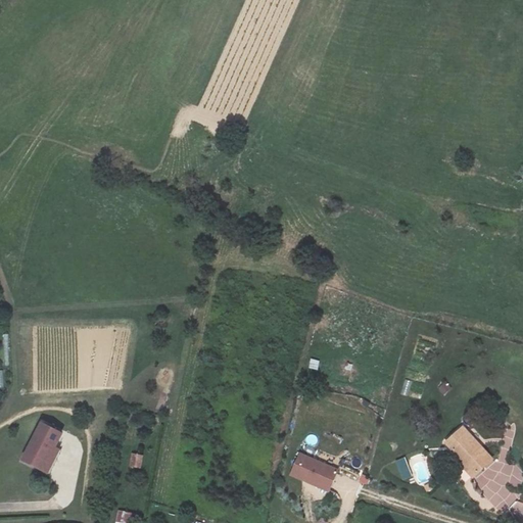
[(318,370),(320,361),(312,359),(310,368),(318,370)]
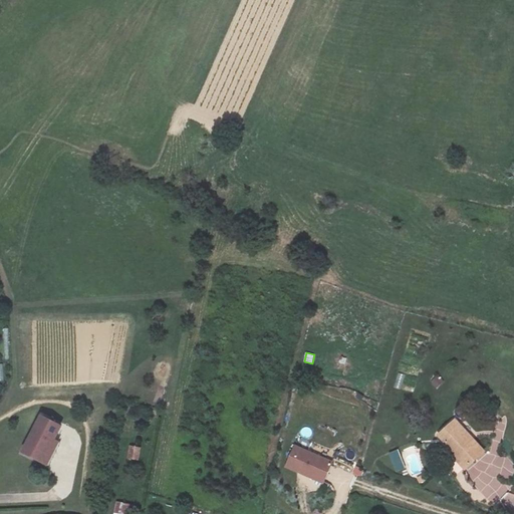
[(402,390),(405,374),(398,373),(395,388),(402,390)]
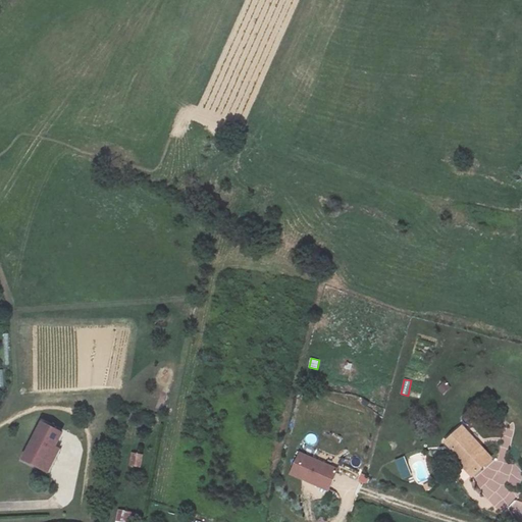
[(442,396),(452,388),(446,381),(436,387),(442,396)]
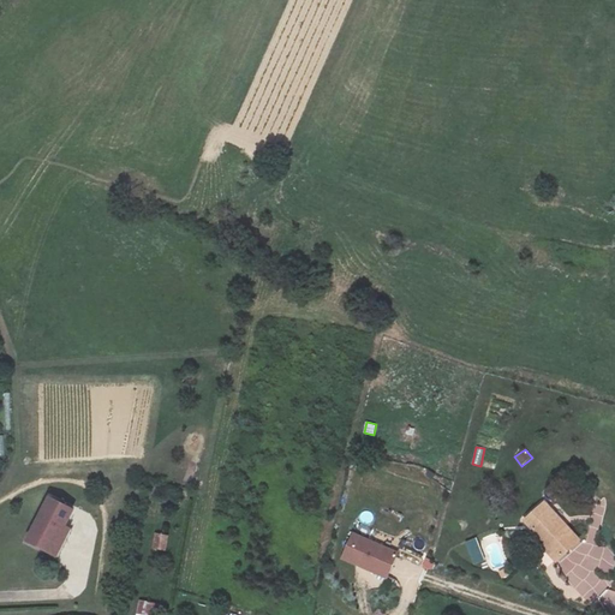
[(573,541),(544,499),(520,515),(532,533),(530,536),(545,559),(573,541)]
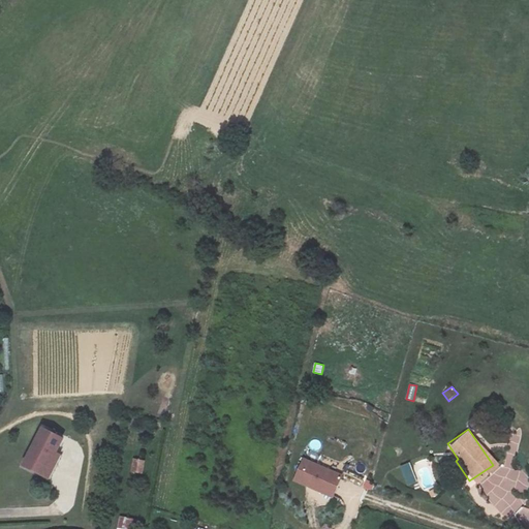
[(61,440),(41,432),(25,468),(49,479),(59,457),(55,456),(61,440)]
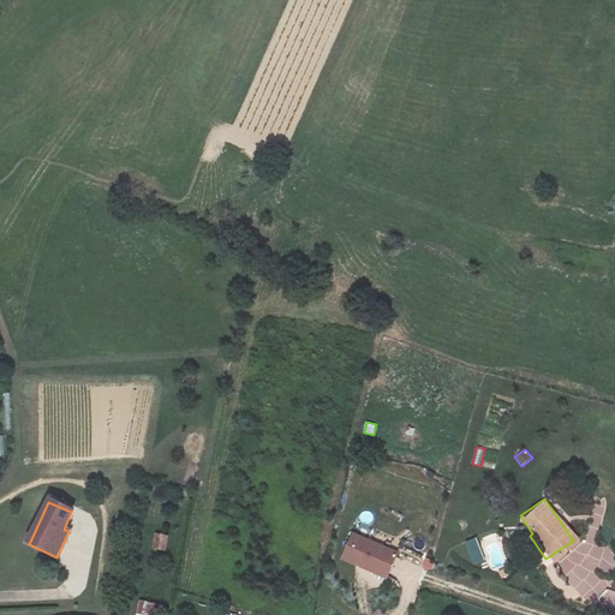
[(155,532),(153,548),(166,551),(169,536),(155,532)]
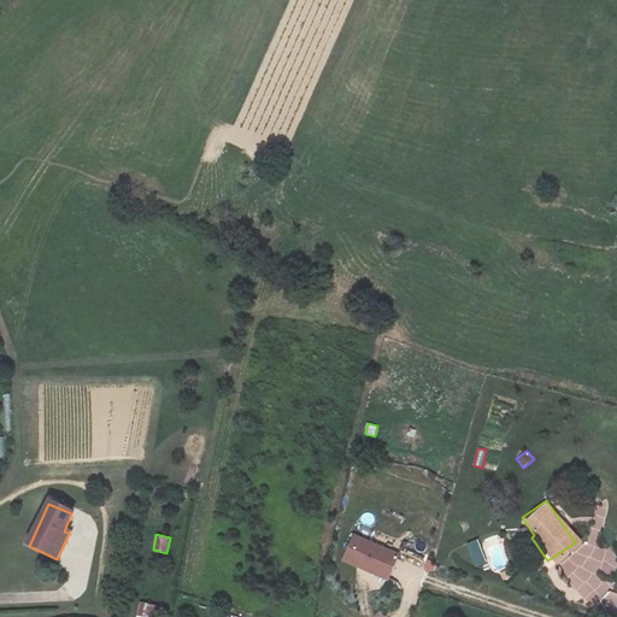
[(483,541),(495,570),(510,565),(499,535),(483,541)]
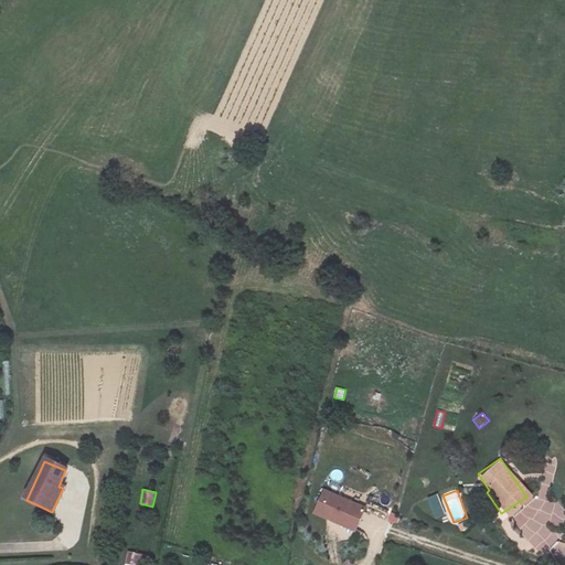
[(564,534),(557,526),(564,518),(564,512),(541,490),(521,512),(526,518),(516,529),(545,556),(553,547),(561,555),(564,550),(564,544),(560,540),(564,534)]
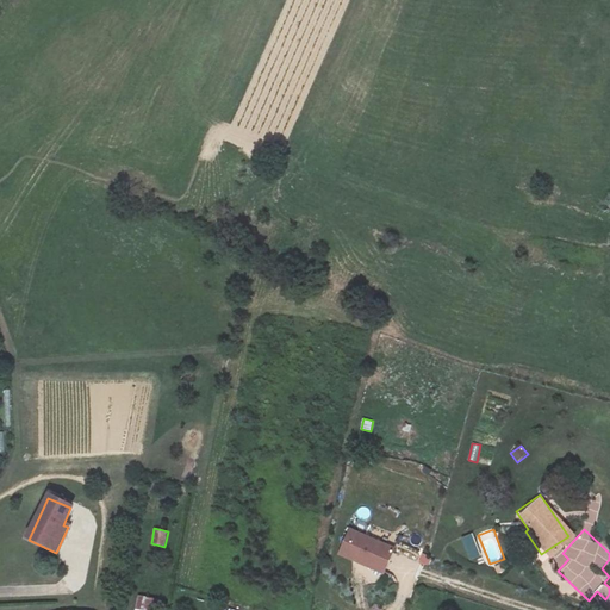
[(460,539),(471,560),(483,554),(472,533),(460,539)]
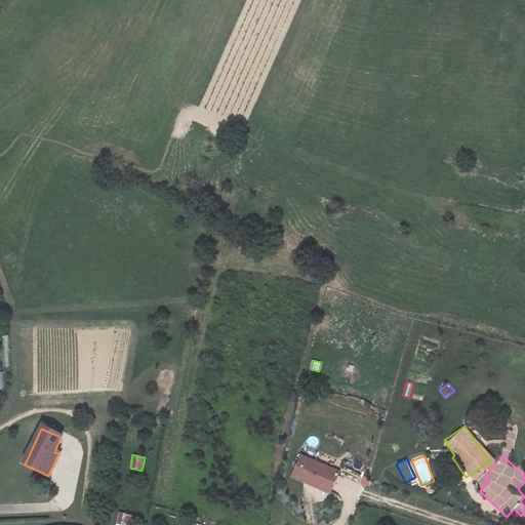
[(333,478),(293,465),(286,486),(326,499),(333,478)]
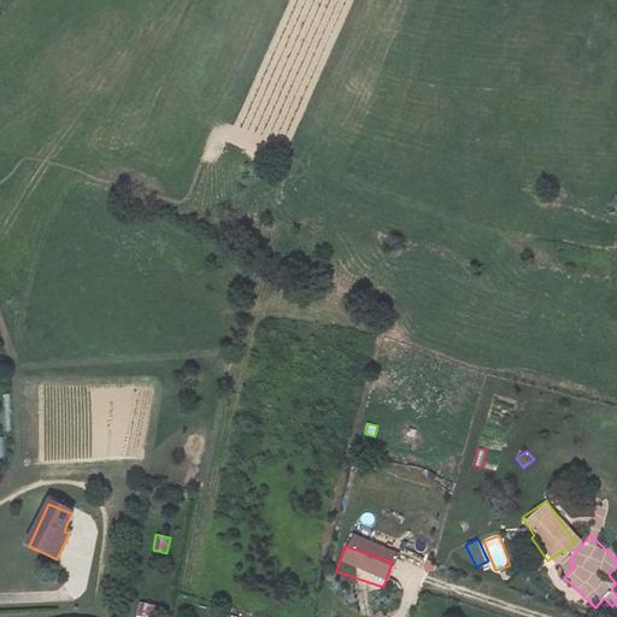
[(424,570),(434,571),(436,562),(427,559),(424,570)]
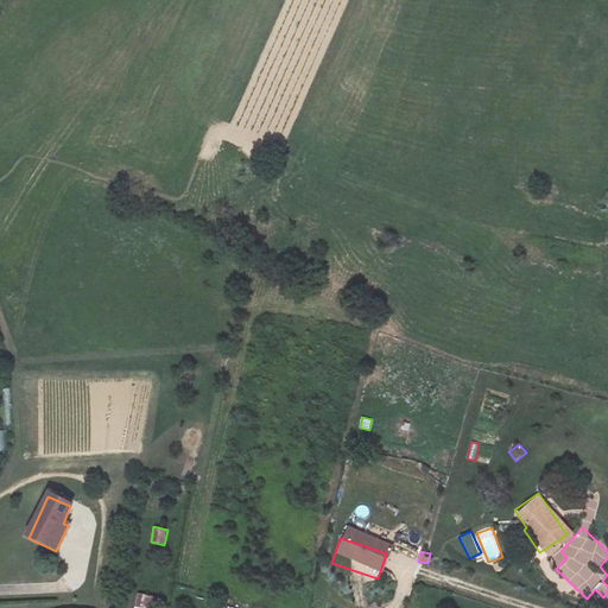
[(133,607),(156,607),(159,597),(138,593),(133,607)]
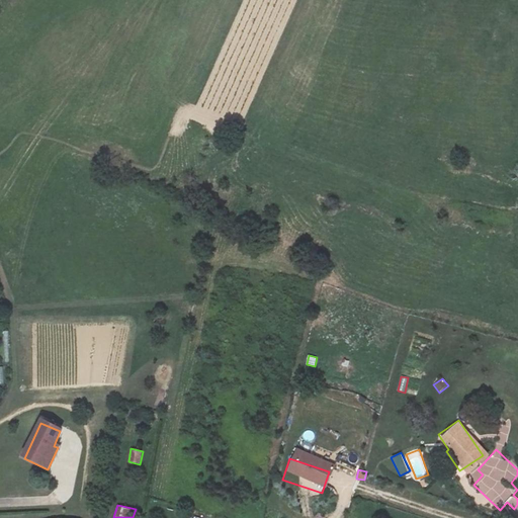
All buildings are outlined.
